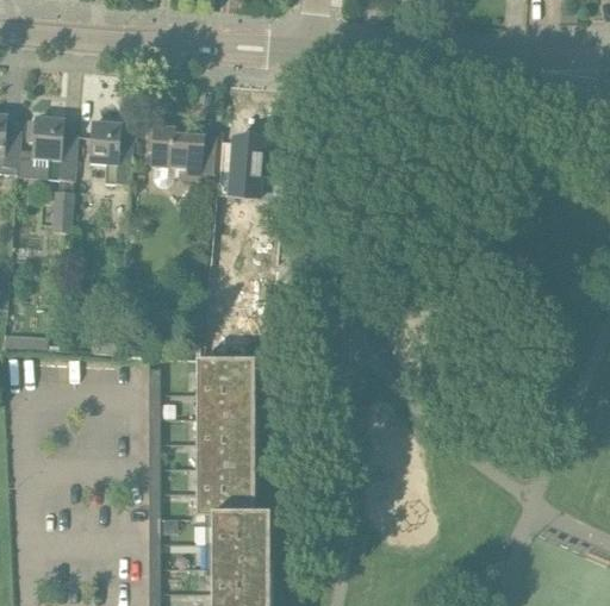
[(7,117),(0,116),(0,173),(2,174),(1,188),(14,189),(17,168),(18,168),(20,132),(6,131),(7,117)]
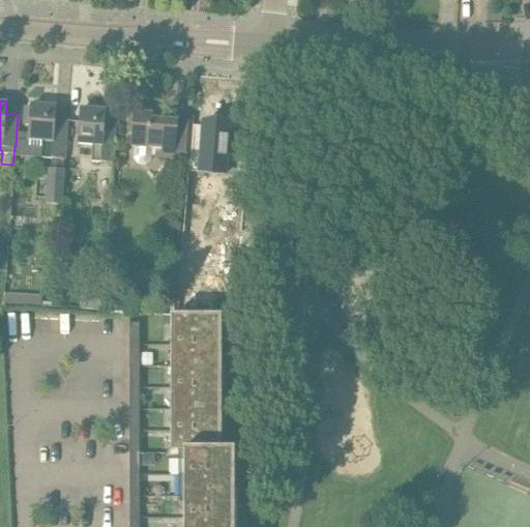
[(23,122),(30,122),(28,138),(41,139),(40,154),(52,155),(51,167),(47,166),(45,202),(60,202),(64,156),(67,118),(55,117),(56,105),(31,103),(25,103),(23,122)]
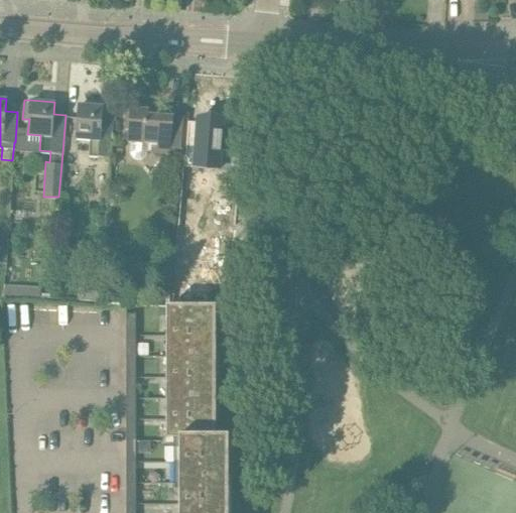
[(103,106),(79,104),(76,137),(89,138),(87,154),(111,156),(114,119),(102,118),(103,106)]
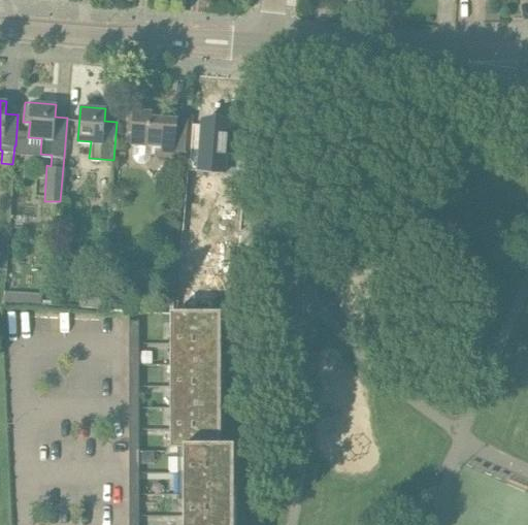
[(151,144),(154,144),(153,154),(188,157),(189,149),(190,128),(176,126),(176,120),(151,118),(152,112),(134,110),(132,131),(131,142),(133,142),(132,155),(137,161),(144,162),(151,157),(151,144)]
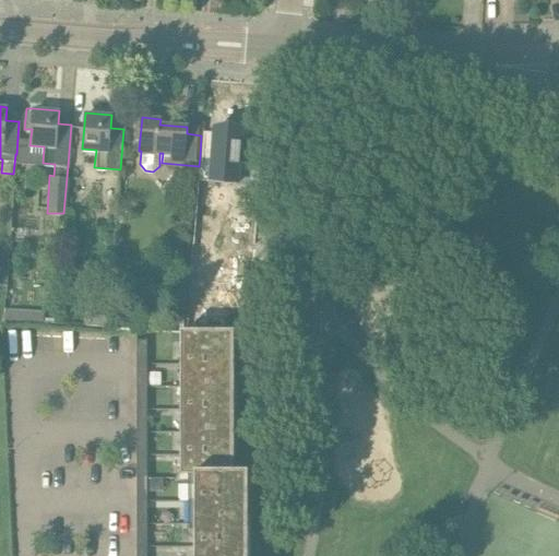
[(199,167),(198,179),(199,180),(260,185),(264,143),(241,141),(242,129),(215,127),(214,131),(210,131),(204,131),(201,167),(199,167)]
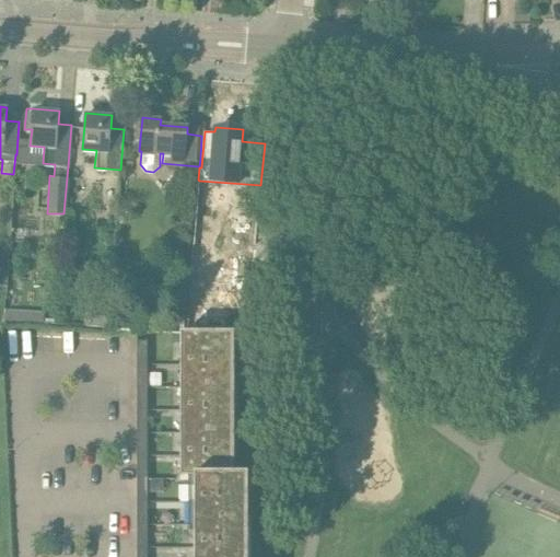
[(188,202),(173,215),(182,224),(196,211),(188,202)]
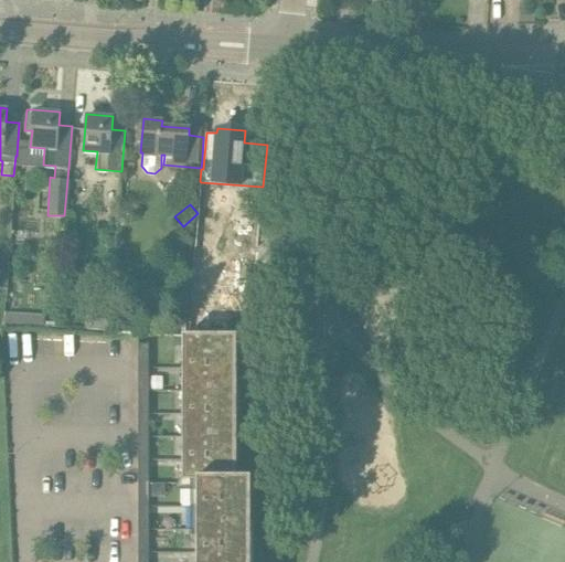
[(86,304),(84,326),(107,328),(109,306),(86,304)]
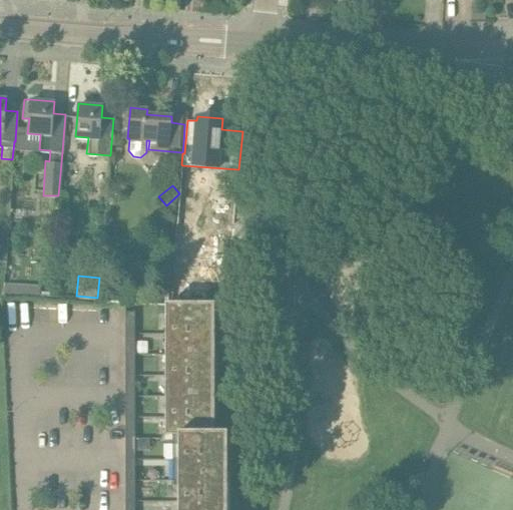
[(226,509),(227,436),(214,436),(214,305),(165,305),(165,438),(177,438),(177,509),(226,509)]
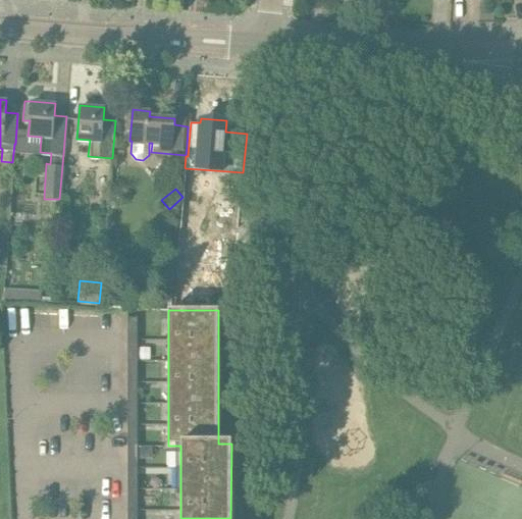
[(138,329),(138,316),(127,316),(127,329),(138,329)]
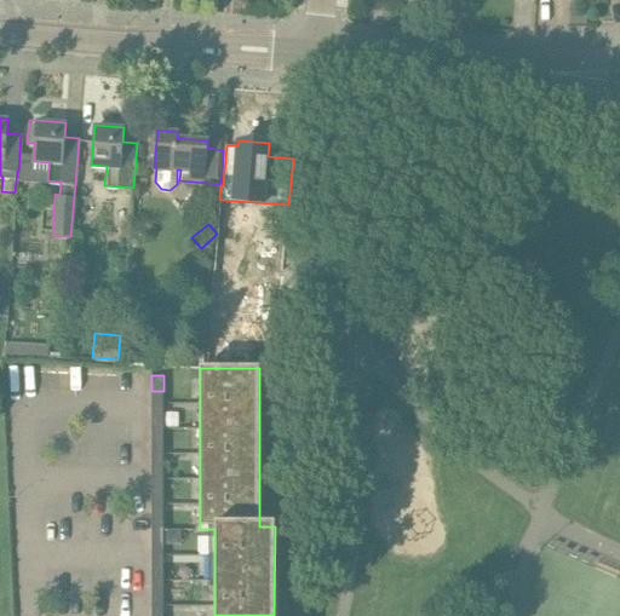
[(164,412),(151,412),(151,426),(164,426),(164,412)]
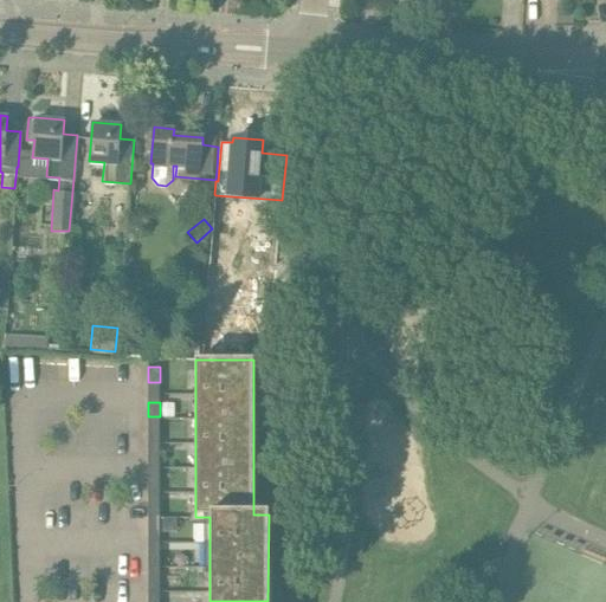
[(148,431),(160,431),(160,416),(148,416),(148,431)]
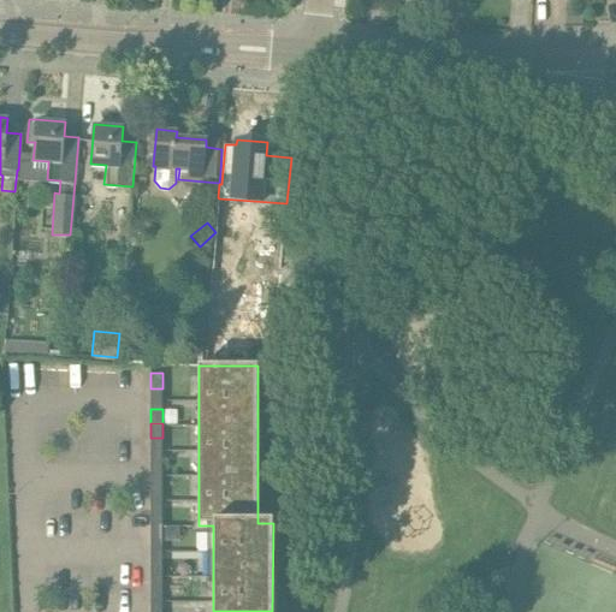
[(163,458),(150,458),(150,474),(163,474),(163,458)]
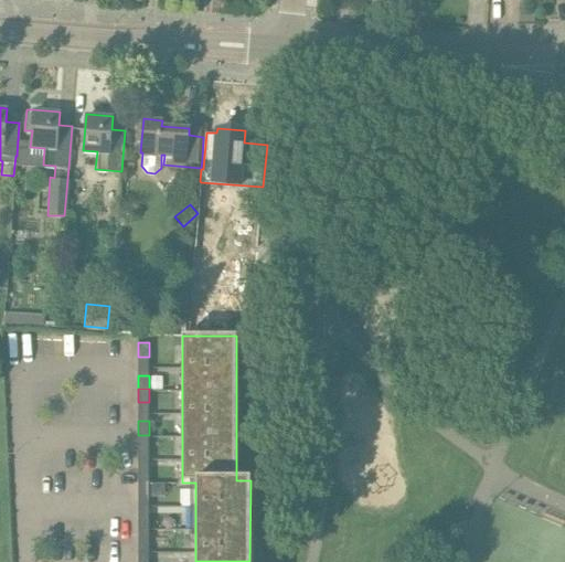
[(149,448),(149,435),(138,435),(138,448),(149,448)]
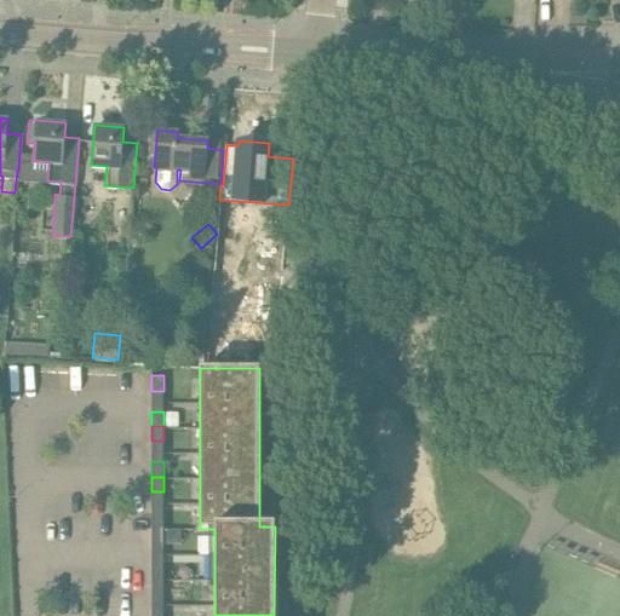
[(164,528),(164,512),(151,512),(151,528),(164,528)]
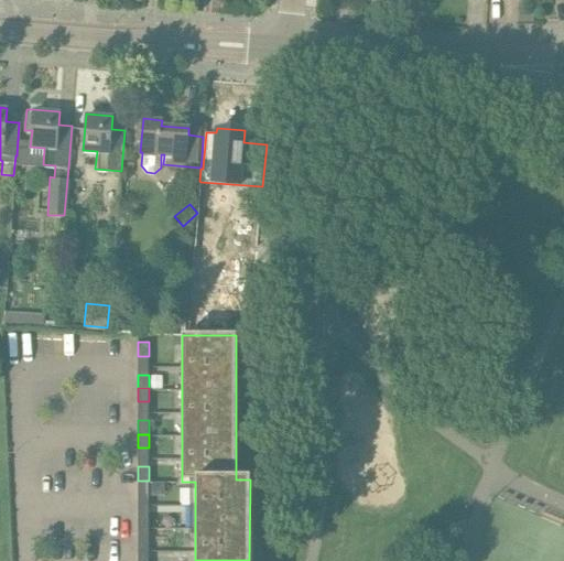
[(138,494),(149,494),(149,481),(138,481),(138,494)]
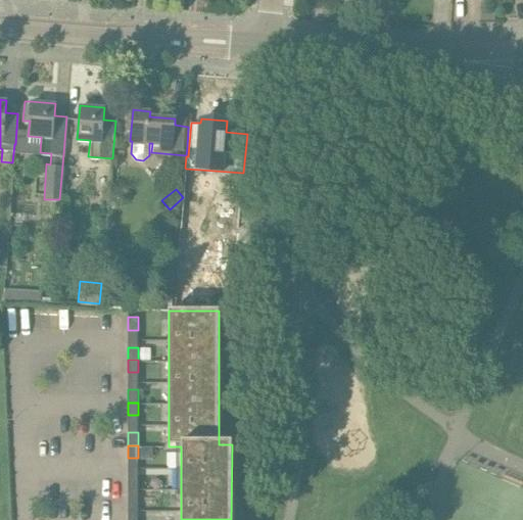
[(138,487),(138,475),(128,475),(128,487),(138,487)]
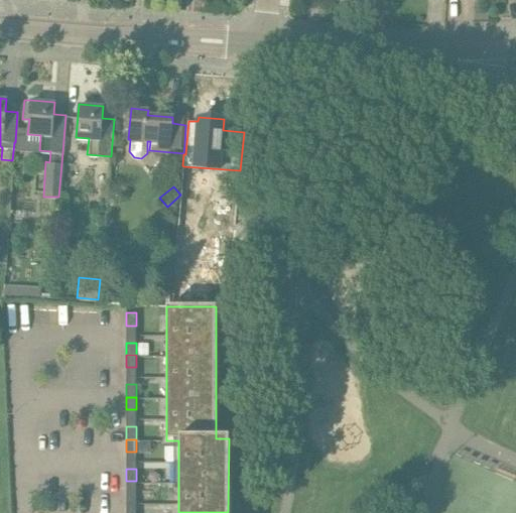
[(126,494),(136,494),(136,481),(126,481),(126,494)]
